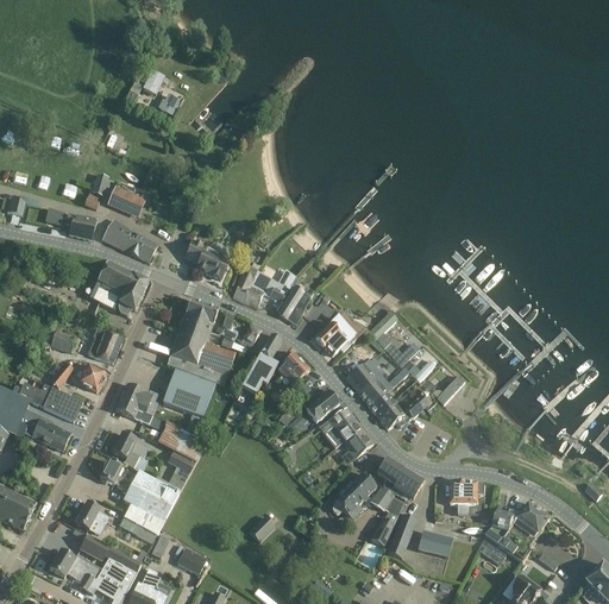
[(150,69),(140,85),(154,92),(162,76),(150,69)]
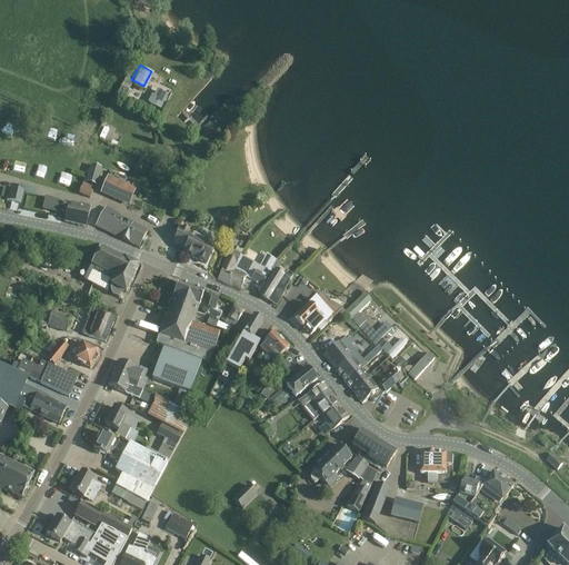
[(151,91),(148,99),(150,100),(150,101),(161,107),(168,92),(157,87),(155,92),(151,91)]
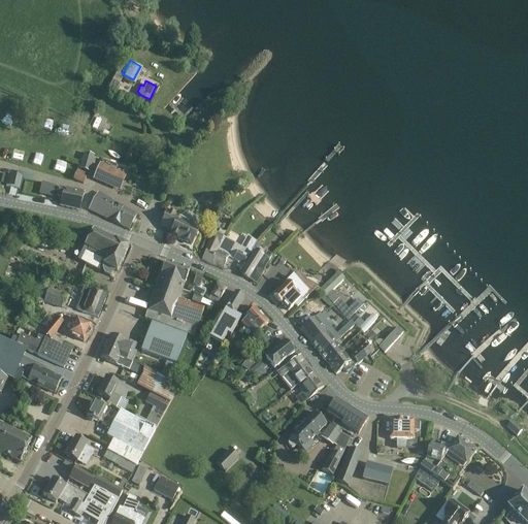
[(143,144),(145,138),(127,132),(125,138),(143,144)]
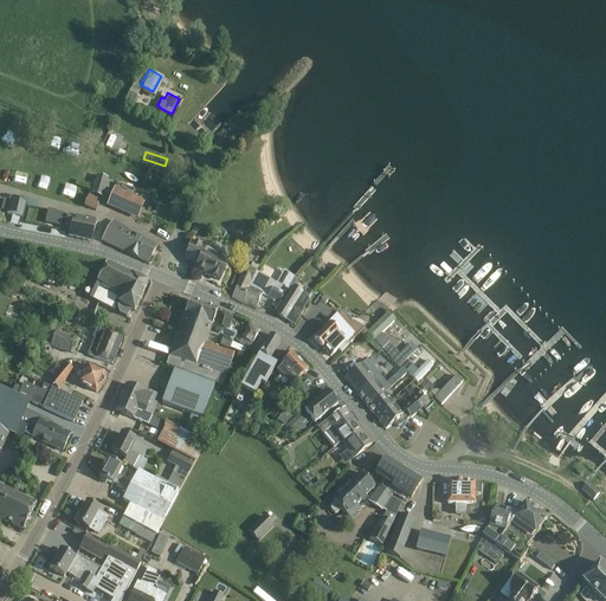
[(146,198),(115,185),(107,202),(137,215),(146,198)]
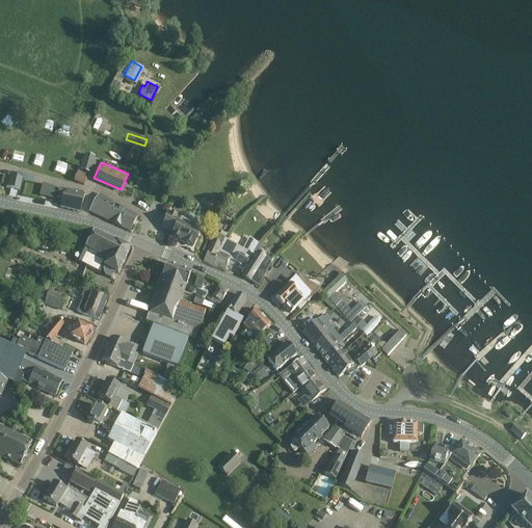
[(18,168),(17,174),(32,178),(33,173),(18,168)]
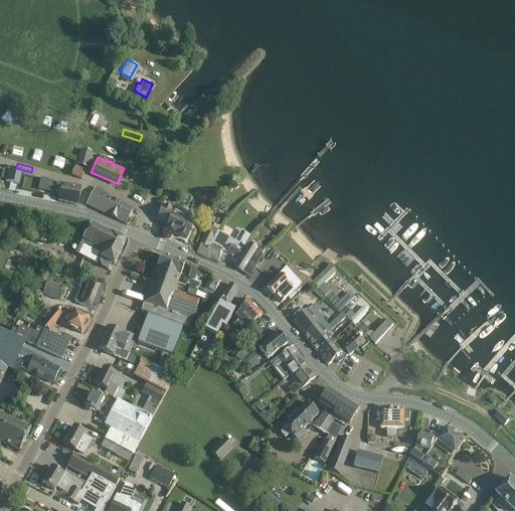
[(81,175),(83,169),(81,169),(81,168),(73,165),(71,172),(81,175)]
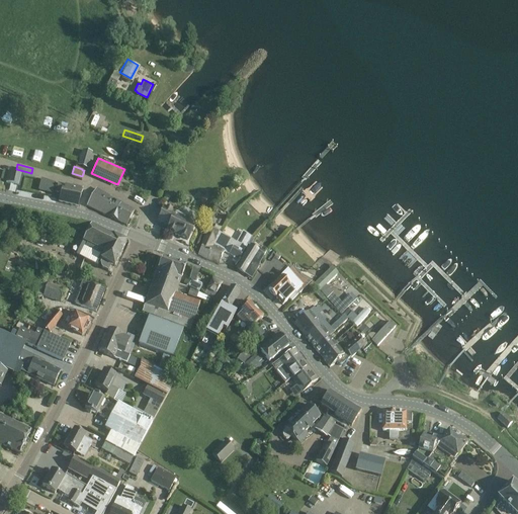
[(9,168),(6,178),(20,182),(23,172),(9,168)]
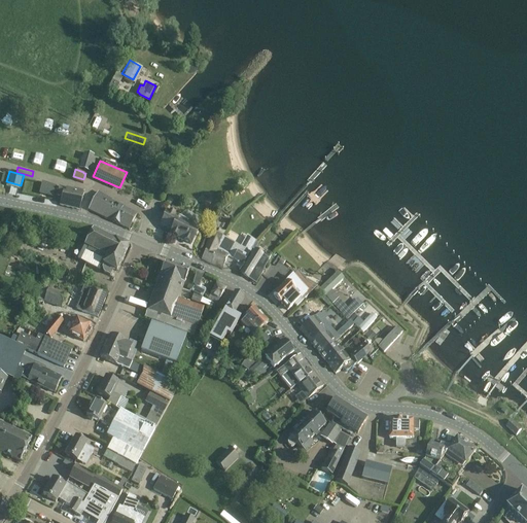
[(55,184),(48,182),(46,192),(53,194),(55,184)]
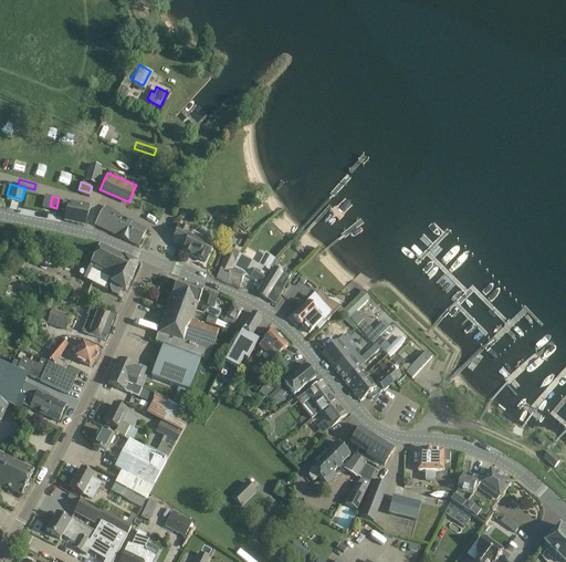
[(85,221),(88,211),(91,201),(80,198),(79,203),(63,198),(62,206),(66,207),(64,216),(85,221)]
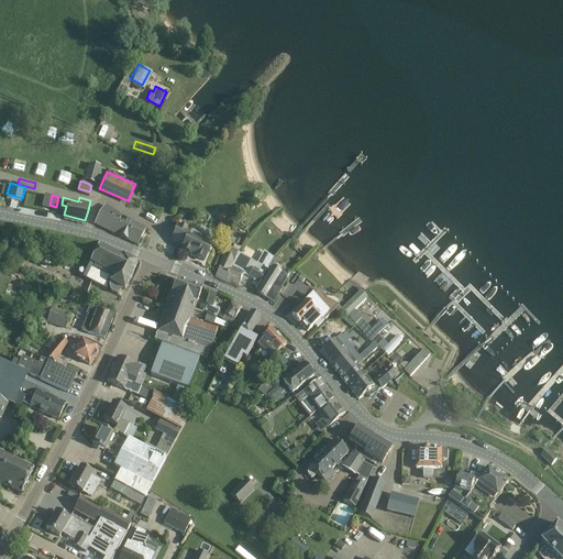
[(116,230),(124,214),(119,211),(120,209),(103,201),(99,210),(95,220),(116,230)]
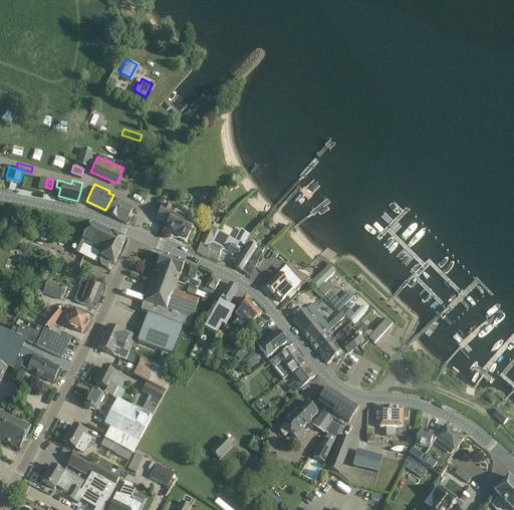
[(210,209),(209,193),(199,194),(201,210),(210,209)]
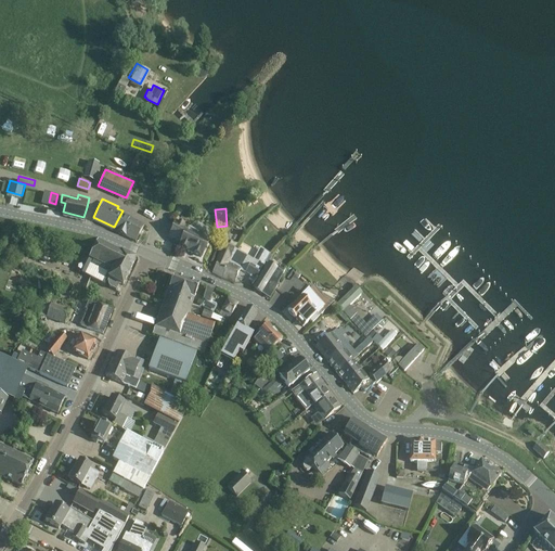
[(114,227),(136,238),(140,228),(143,221),(123,210),(114,227)]
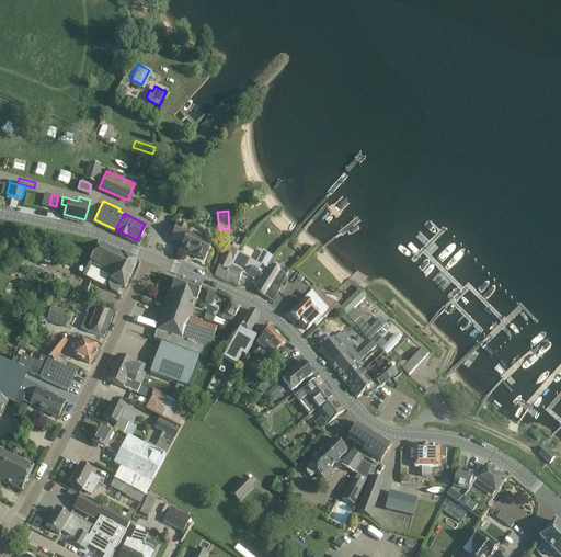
[(203,256),(208,246),(212,238),(190,228),(191,227),(179,220),(171,236),(183,241),(181,246),(203,256)]
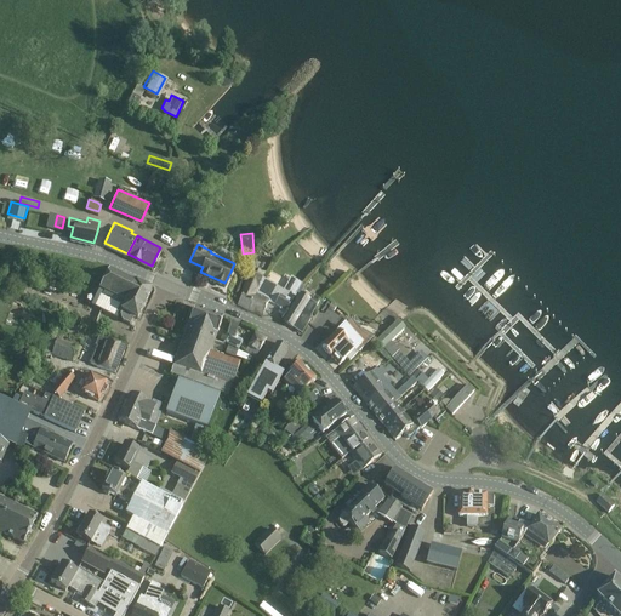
[(245,285),(238,300),(249,304),(255,290),(263,275),(263,274),(265,269),(254,263),(244,285),(245,285)]
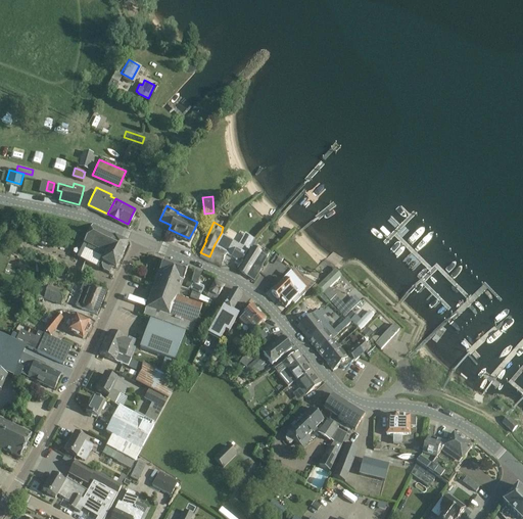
[(92,223),(83,243),(78,254),(99,265),(102,258),(103,260),(102,263),(103,267),(109,270),(112,264),(115,266),(128,239),(92,223)]
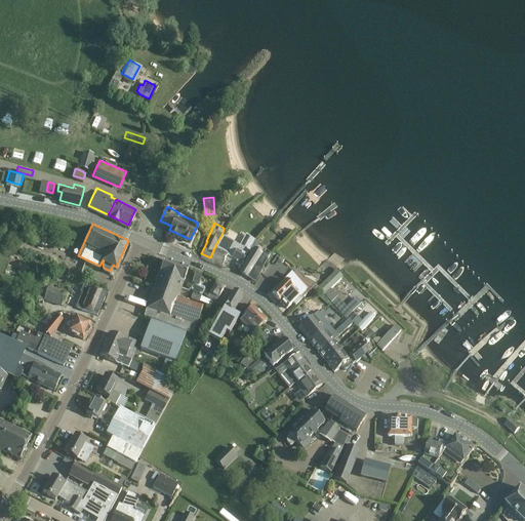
[(221,263),(226,253),(227,251),(232,254),(232,253),(241,259),(248,248),(223,233),(215,245),(210,257),(221,263)]
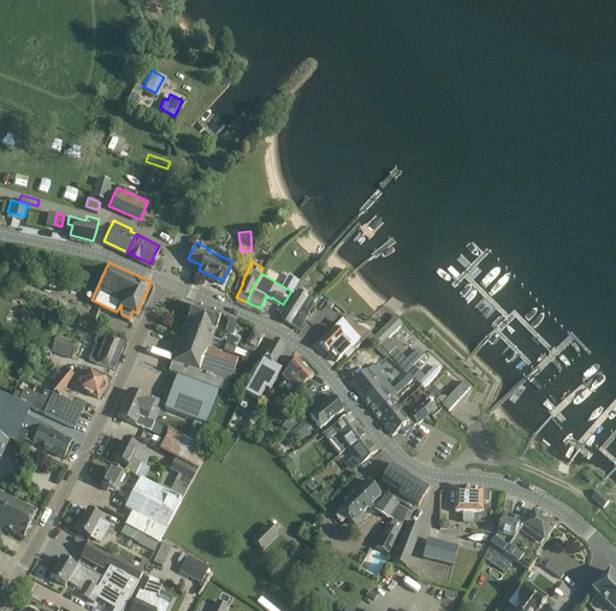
[(289,306),(282,315),(290,320),(295,313),(303,319),(308,312),(314,302),(313,301),(315,297),(306,291),(300,288),(298,291),(294,298),(291,302),(291,301),(289,306)]
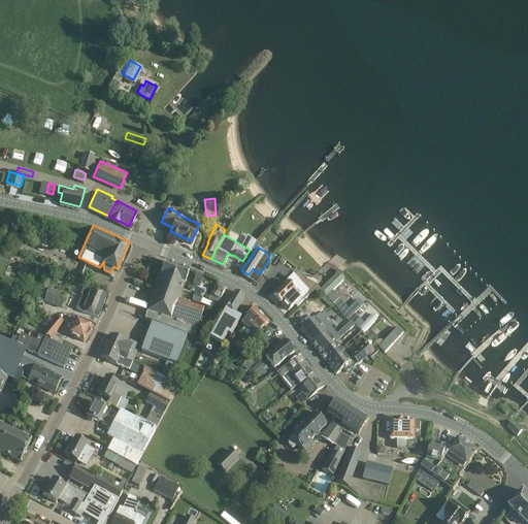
[(165,258),(155,288),(173,294),(172,297),(177,299),(178,297),(190,266),(165,258)]
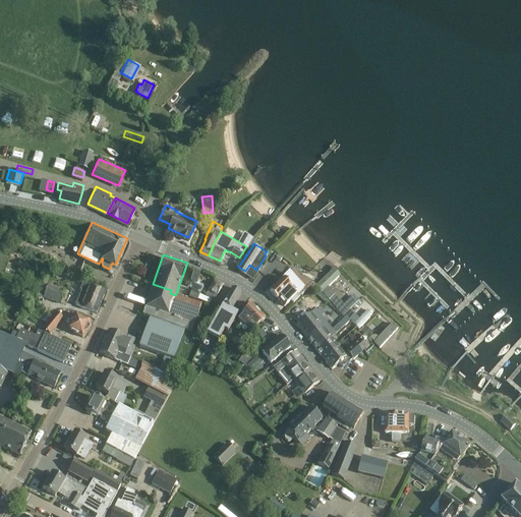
[(284,303),(290,297),(293,300),(299,294),(298,293),(313,279),(302,273),(294,265),(270,288),(284,303)]
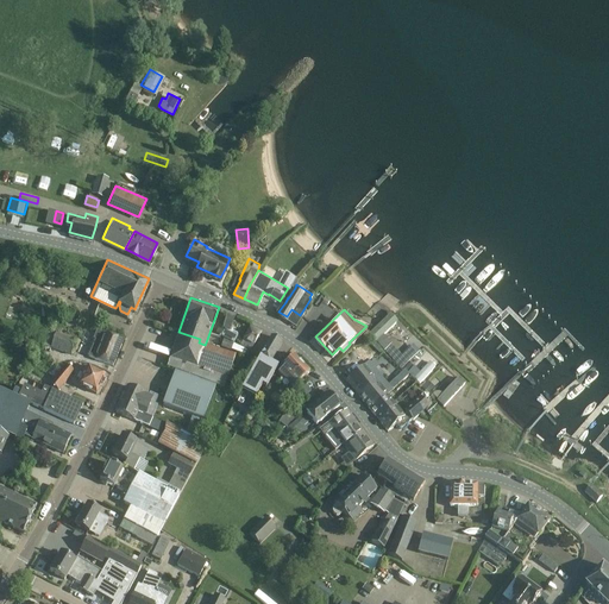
[(390,312),(369,331),(376,339),(376,338),(384,347),(391,340),(383,332),(397,319),(390,312)]
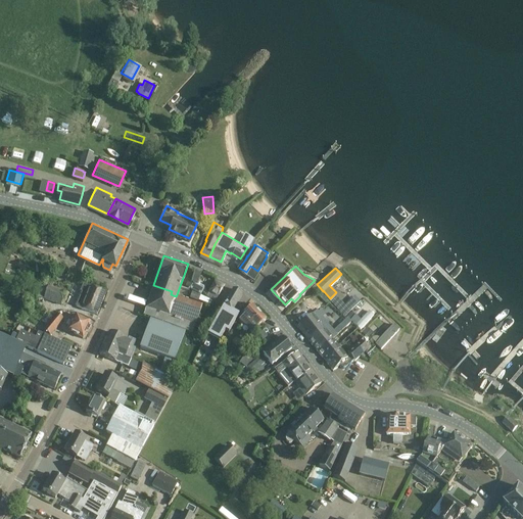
[(199,281),(199,282),(197,281),(198,279),(192,276),(191,279),(192,279),(190,285),(200,291),(203,286),(203,283),(199,281)]
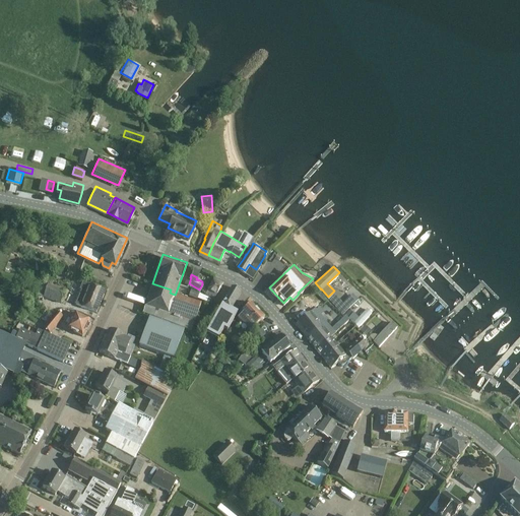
[(204,292),(213,297),(223,279),(214,274),(204,292)]
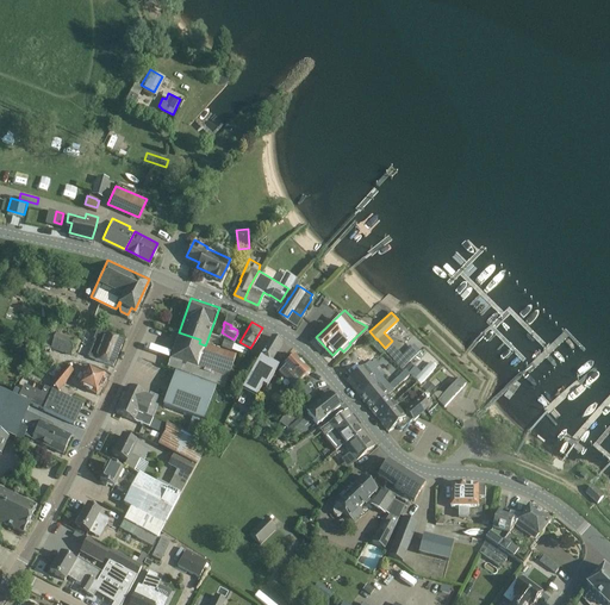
[(44,342),(70,351),(76,336),(55,329),(55,330),(49,328),(44,342)]
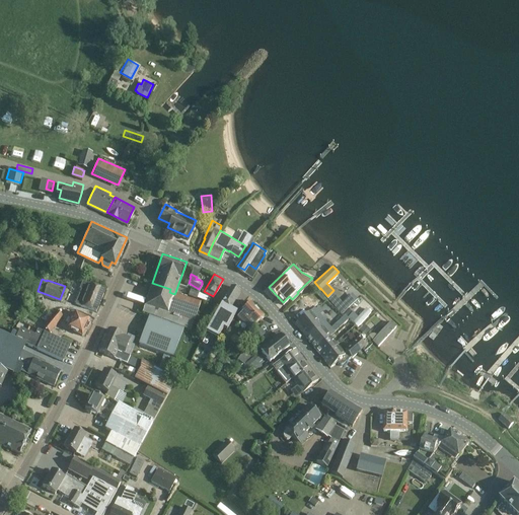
[(82,279),(74,299),(81,302),(96,308),(105,286),(89,280),(89,282),(82,279)]
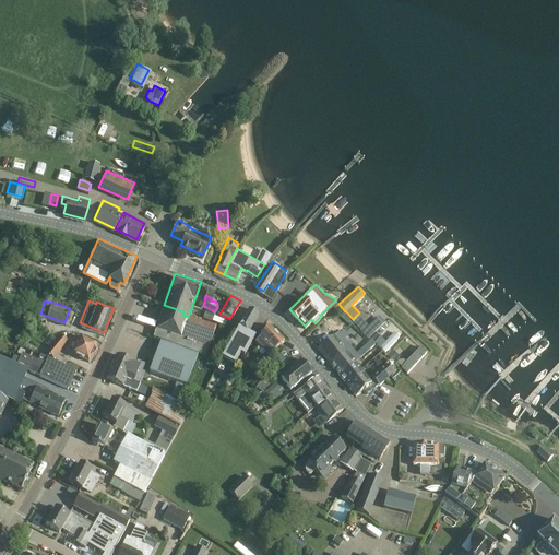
[(209,344),(215,323),(189,315),(188,317),(182,315),(183,311),(164,305),(153,333),(205,353),(209,344)]
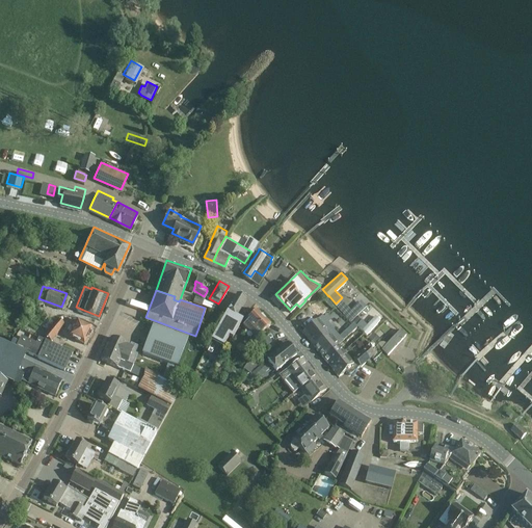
[(233,336),(238,325),(243,316),(236,313),(246,295),(237,290),(228,308),(229,308),(212,339),(222,344),(229,334),(233,336)]
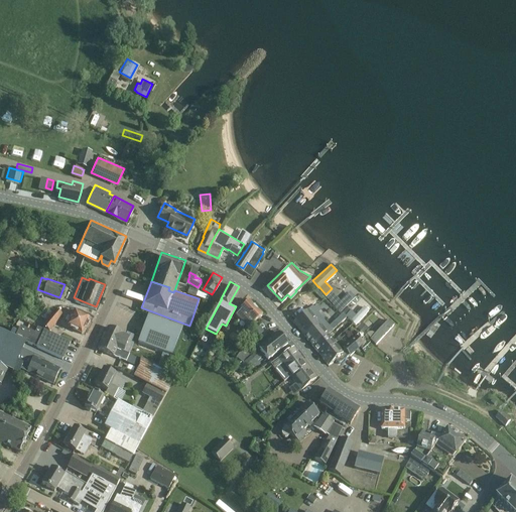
[(196,293),(198,287),(189,284),(187,290),(196,293)]
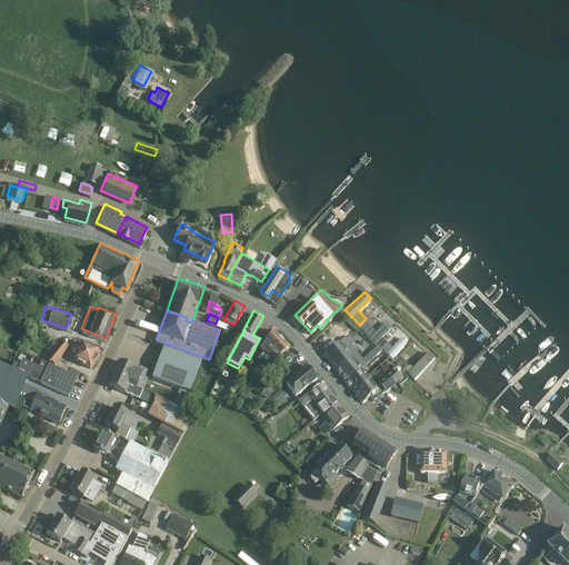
[(138,315),(135,321),(145,327),(142,331),(152,336),(158,325),(138,315)]
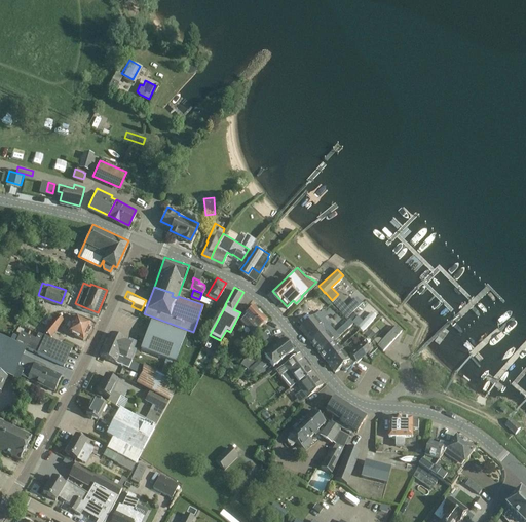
[(337,306),(343,300),(338,295),(332,300),(337,306)]
